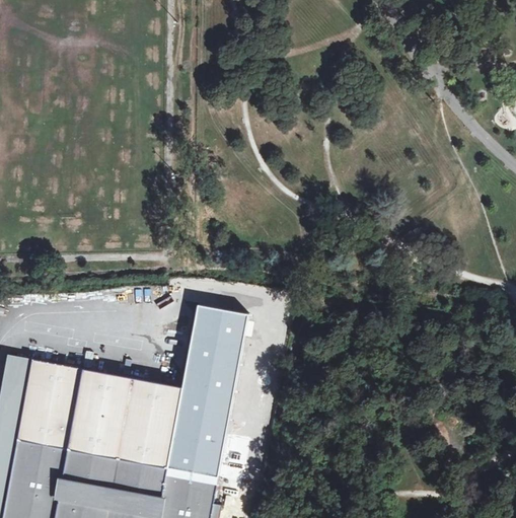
[(217,517),(220,503),(212,502),(217,476),(166,467),(181,387),(31,360),(1,517),(217,517)]
